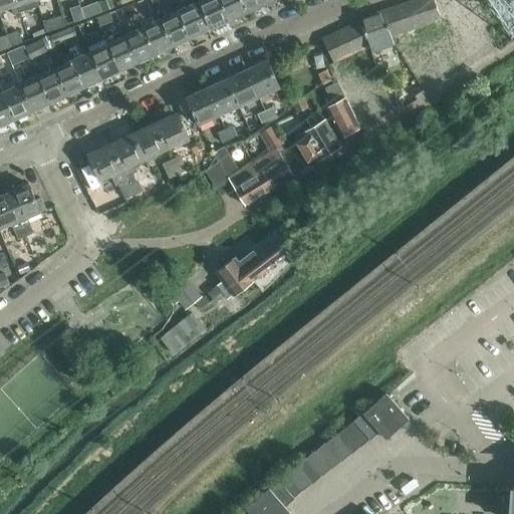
[(16,0),(0,0),(0,9),(17,4),(16,0)]
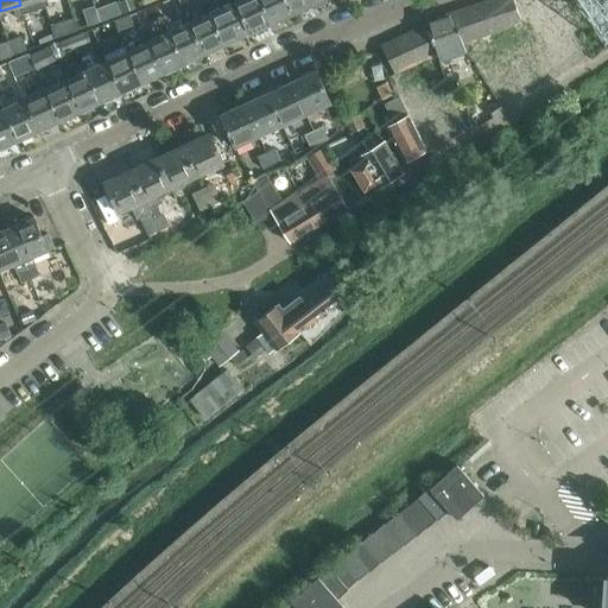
[(126,0),(121,0),(118,1),(121,13),(131,10),(126,0)]
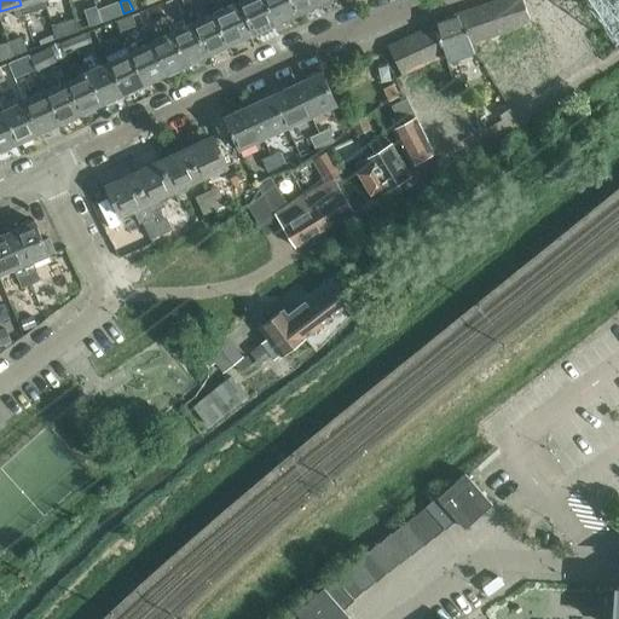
[(178,0),(171,0),(160,5),(163,13),(166,18),(183,12),(178,0)]
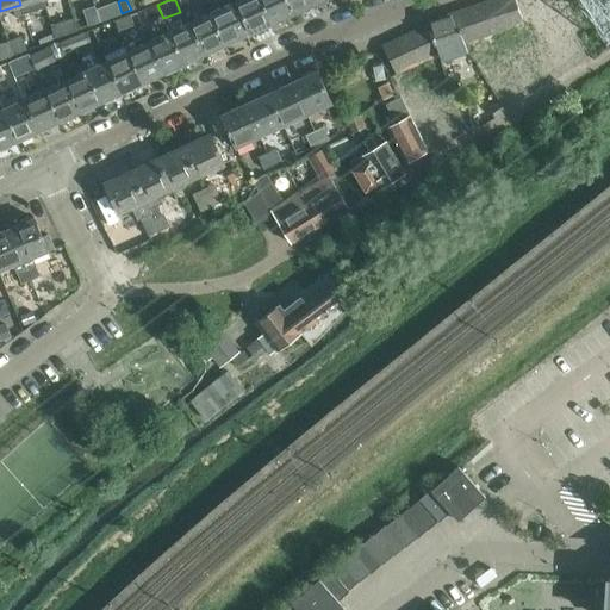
[(273,26),(260,0),(237,0),(235,1),(251,36),(273,26)]
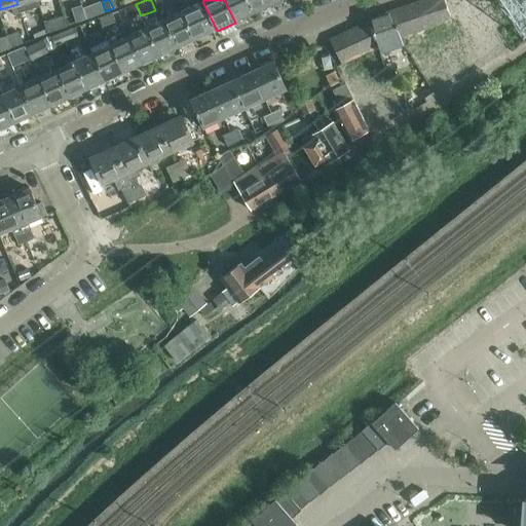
[(224,0),(235,23),(253,14),(246,0),(224,0)]
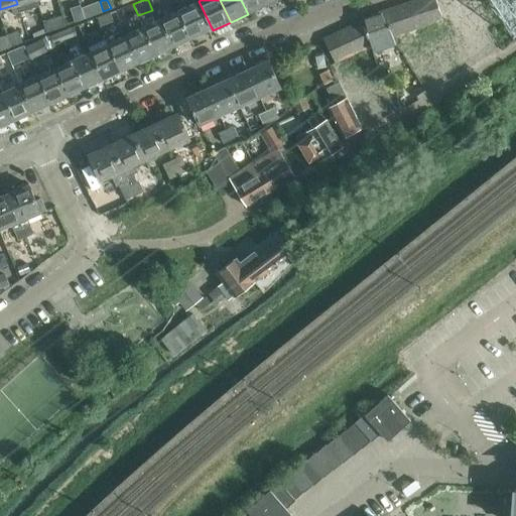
[(262,0),(241,0),(248,14),(265,6),(262,0)]
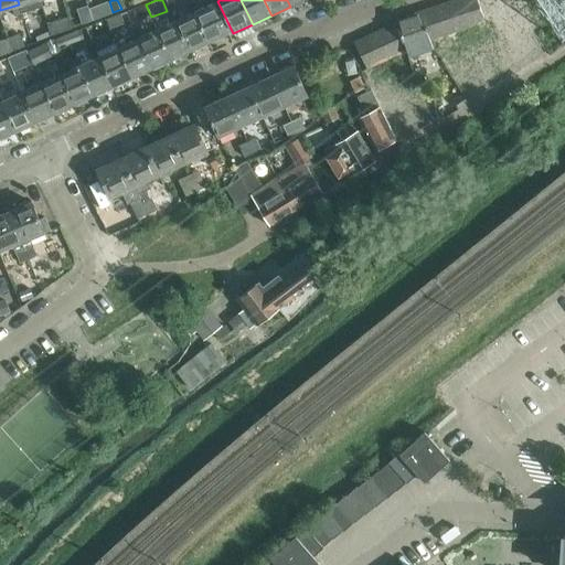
[(465,28),(470,25),(461,0),(454,0),(448,2),(457,30),(465,28)]
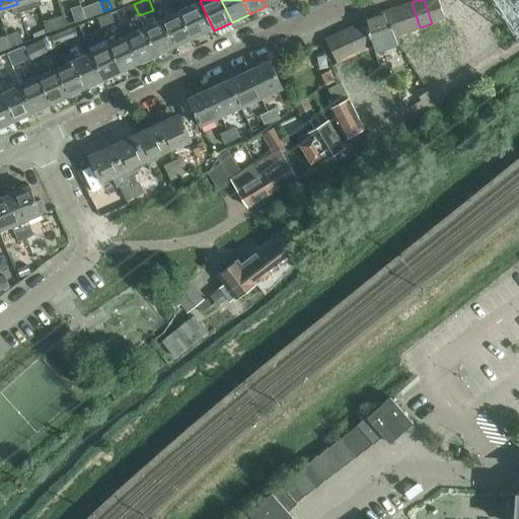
[(424,0),(432,23),(443,17),(437,0),(424,0)]
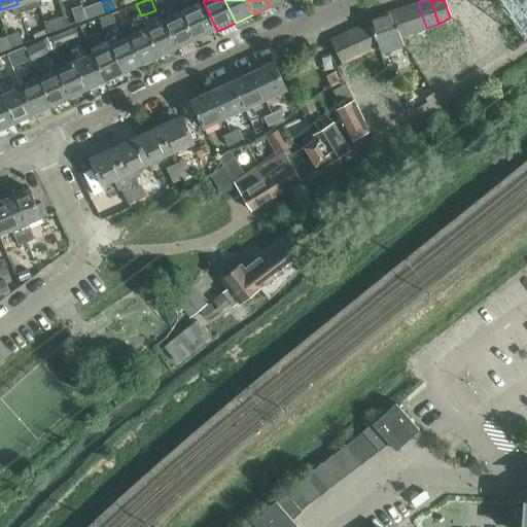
[(105,11),(102,1),(94,4),(91,6),(84,9),(88,19),(105,11)]
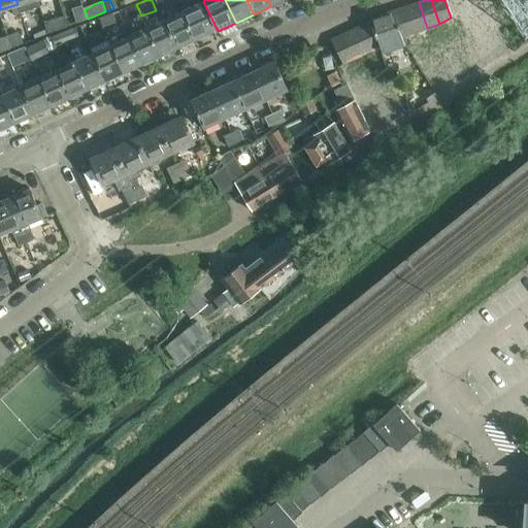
[(200,2),(182,11),(195,39),(196,38),(198,39),(206,36),(207,33),(213,30),(200,2)]
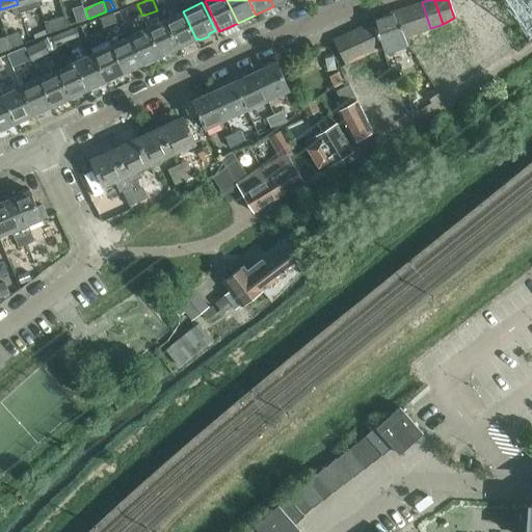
[(419,32),(429,29),(430,28),(422,2),(409,6),(418,33),(419,32)]
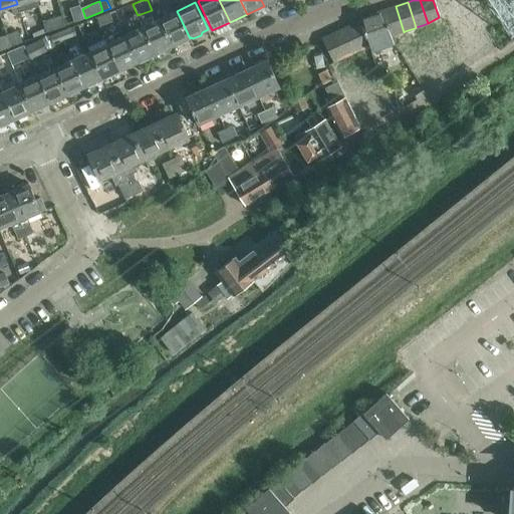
[(136,11),(133,4),(123,7),(126,15),(136,11)]
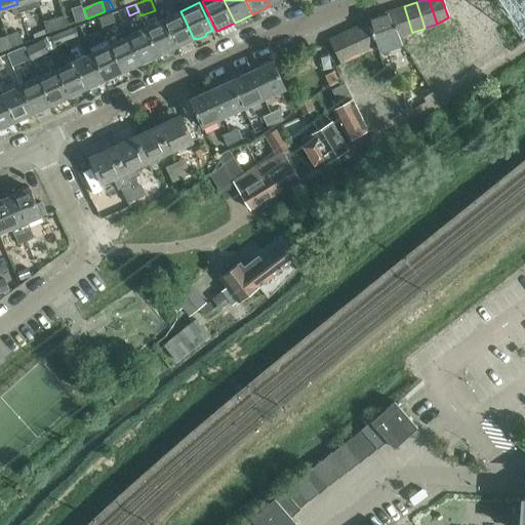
[(173,14),(163,19),(175,47),(177,46),(179,47),(188,44),(188,41),(194,39),(180,11),(178,6),(171,10),(173,14)]
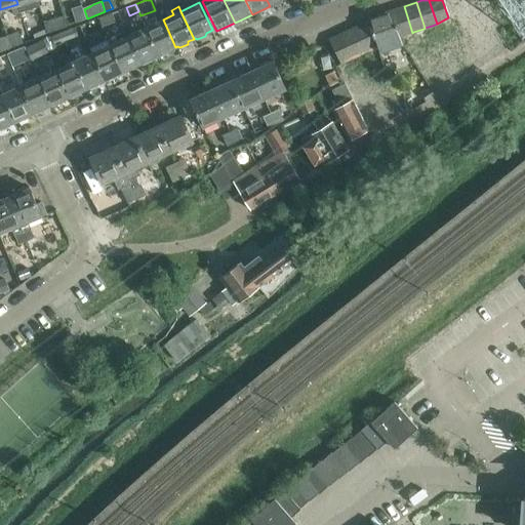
[(412,33),(404,6),(391,10),(400,37),(412,33)]
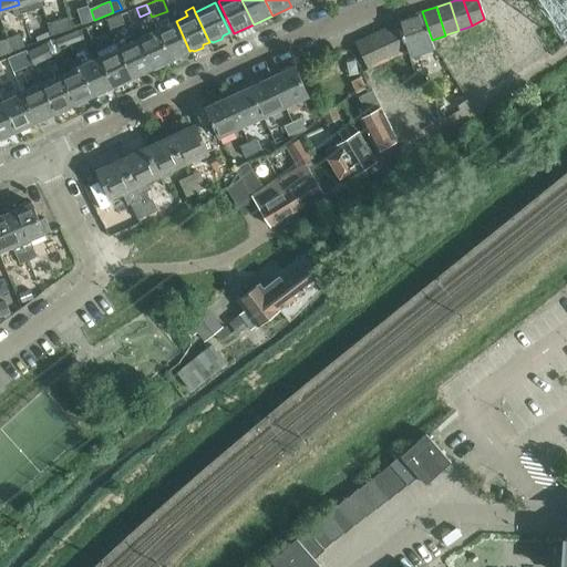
[(425,52),(435,49),(432,40),(422,11),(398,20),(398,22),(408,51),(408,52),(423,47),(425,52)]
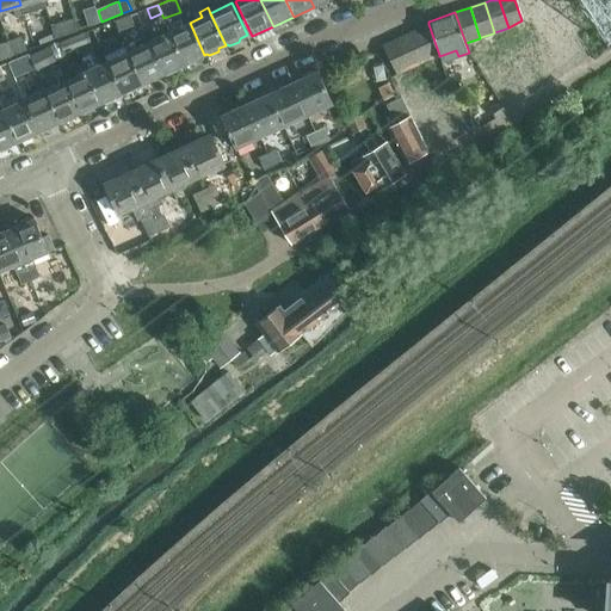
[(125,17),(115,22),(118,30),(129,25),(125,17)]
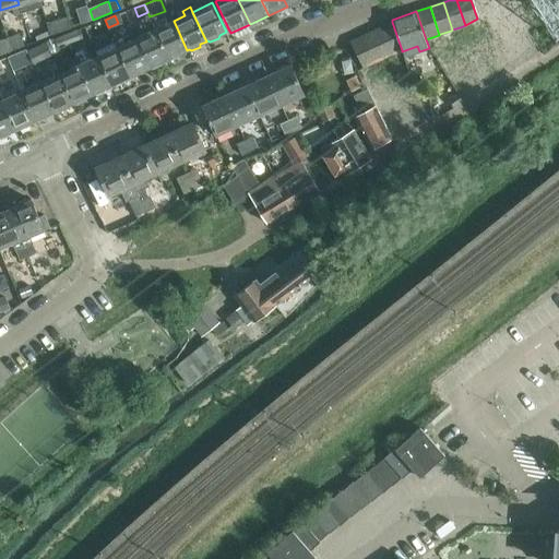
[(47,23),(50,35),(50,36),(58,33),(71,27),(68,18),(54,21),(47,23)]
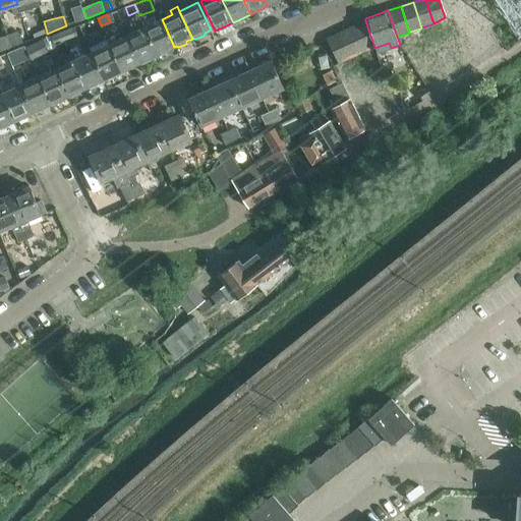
[(101,25),(98,18),(89,22),(92,30),(101,25)]
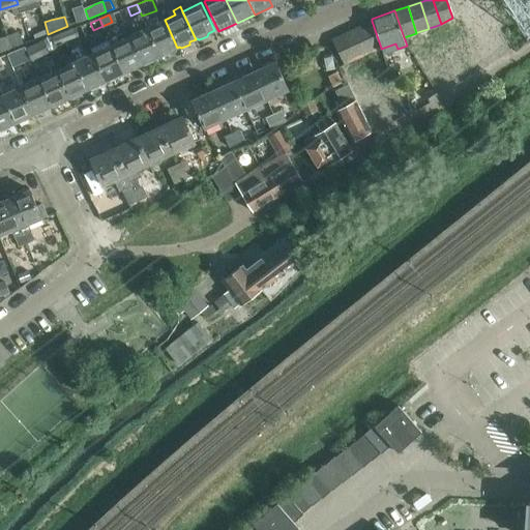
[(165,20),(146,28),(159,56),(160,55),(164,56),(171,53),(172,50),(177,48),(165,20)]
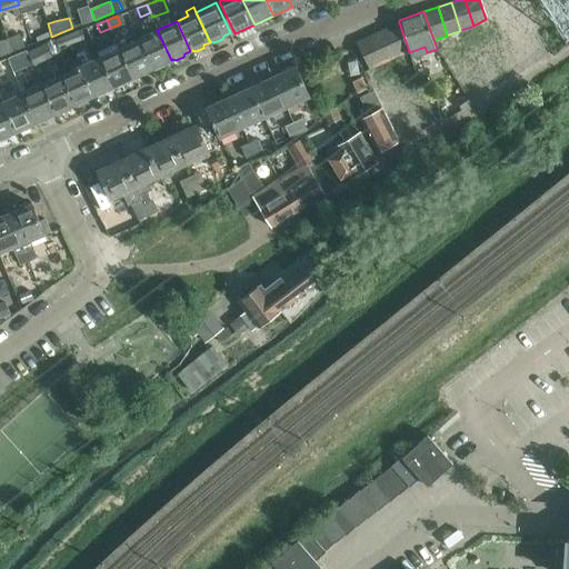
[(396,57),(409,51),(399,22),(383,30),(396,57)]
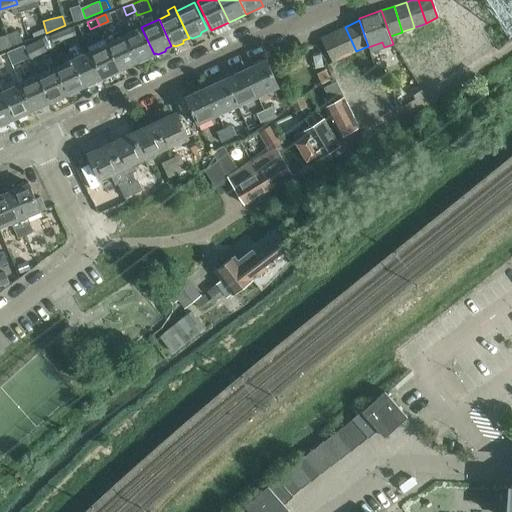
[(46,32),(43,21),(31,26),(35,37),(46,32)]
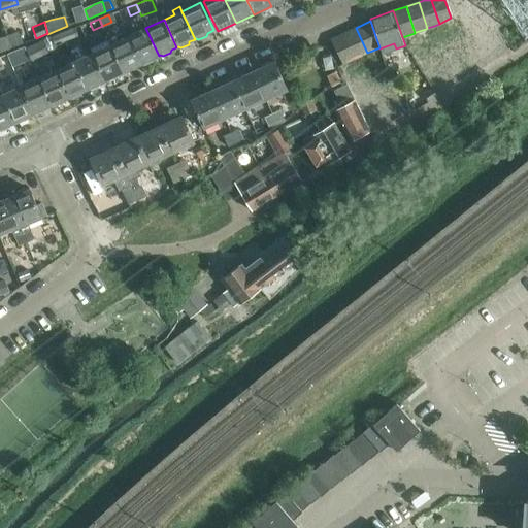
[(497,22),(463,37),(477,68),(512,52),(497,22)]
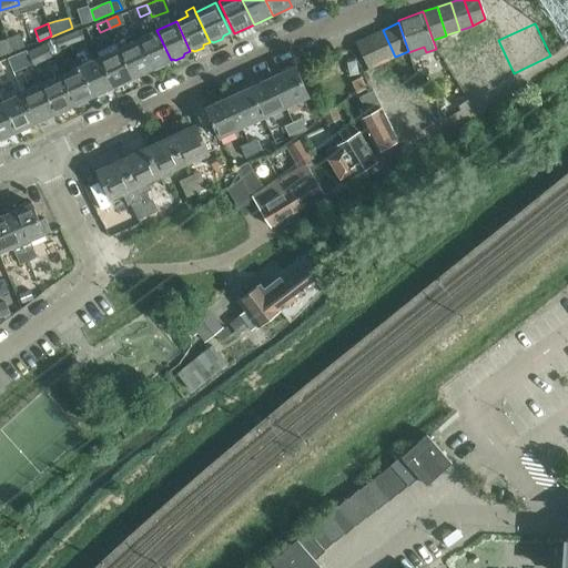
[(156,30),(138,39),(152,69),(153,68),(155,69),(164,66),(165,62),(171,60),(156,30)]
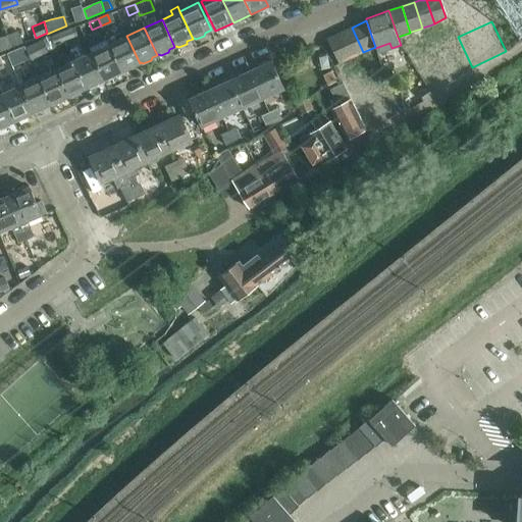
[(351,58),(363,52),(352,28),(340,33),(351,58)]
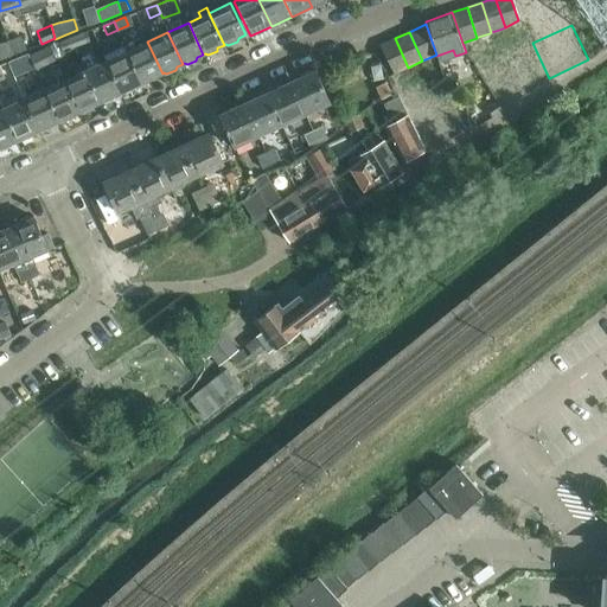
[(82,33),(71,37),(76,46),(85,43),(82,33)]
